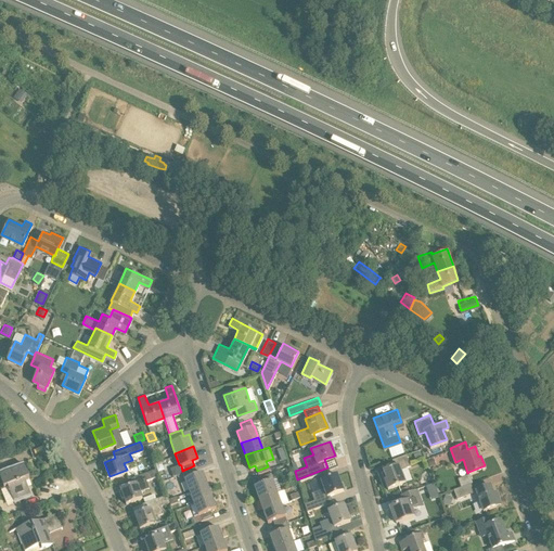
[(387,487),(406,481),(400,466),(410,463),(406,451),(391,457),(394,464),(383,469),(386,477),(384,477),(387,487)]
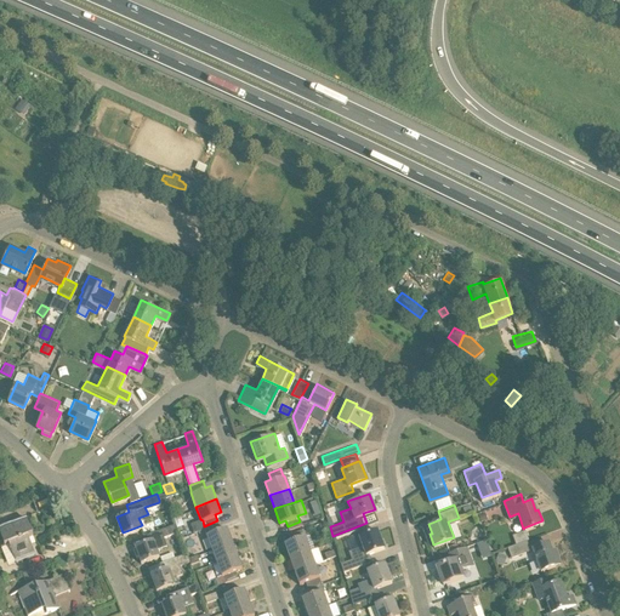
[(32,531),(26,514),(26,513),(15,518),(16,519),(0,525),(6,542),(10,541),(17,559),(35,552),(27,532),(32,531)]
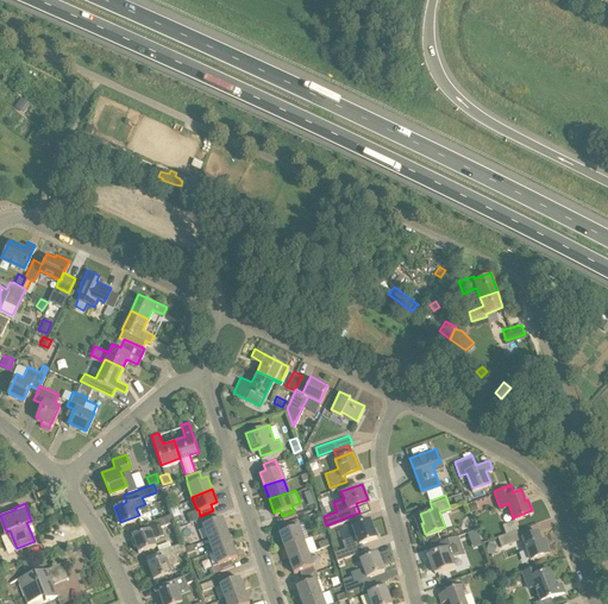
[(207,536),(227,528),(221,515),(215,517),(213,510),(200,516),(202,522),(202,523),(207,536)]
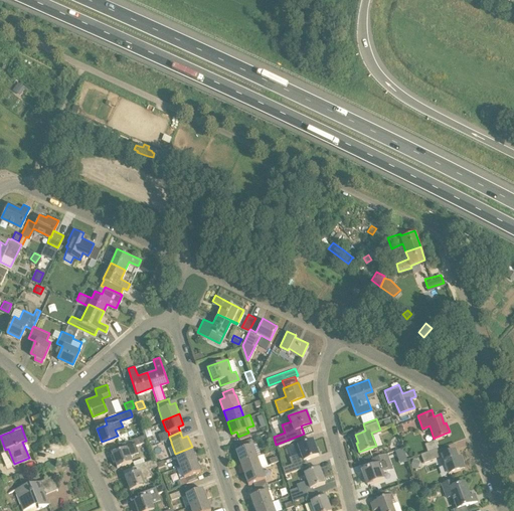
[(138,451),(135,444),(148,439),(145,433),(121,442),(123,448),(112,452),(117,465),(132,459),(130,454),(138,451)]
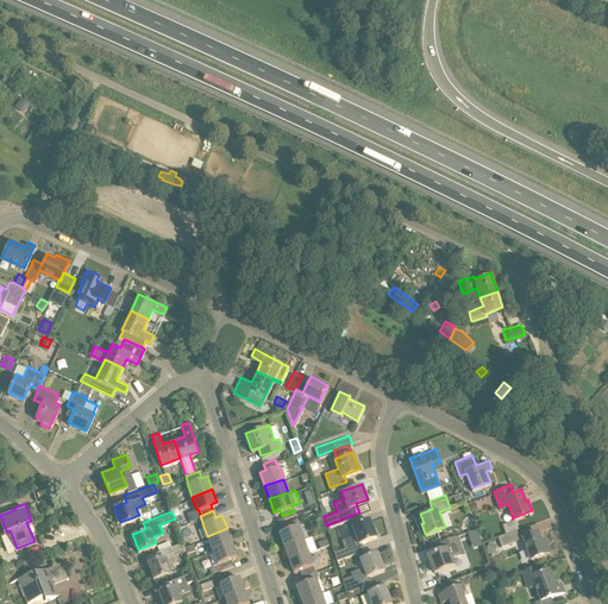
[(279,530),(283,543),(304,538),(308,535),(304,522),(299,524),(295,517),(282,522),(284,529),(279,530)]
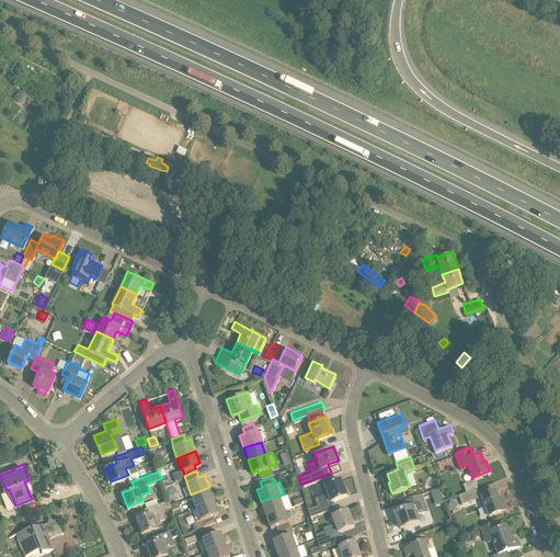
[(335,506),(332,499),(346,493),(340,477),(323,484),(327,491),(315,497),(317,503),(307,508),(310,514),(335,506)]
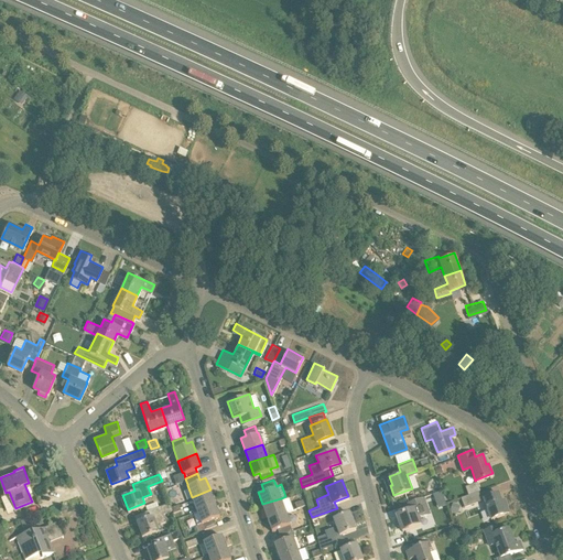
[(464,504),(480,497),(477,488),(467,492),(461,495),(464,504)]
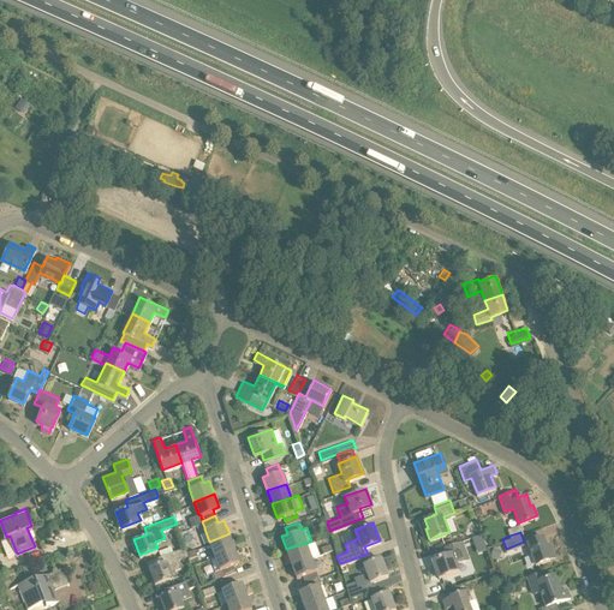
[(213,555),(234,548),(230,533),(209,542),(213,555)]
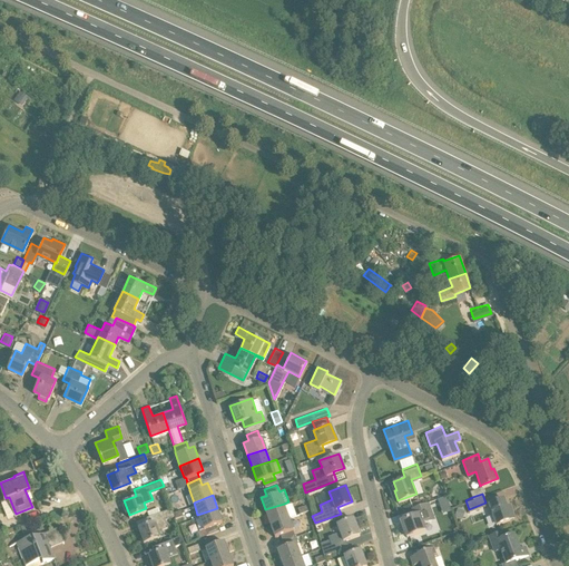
[(496,521),(513,515),(509,503),(506,504),(503,496),(488,501),(496,521)]
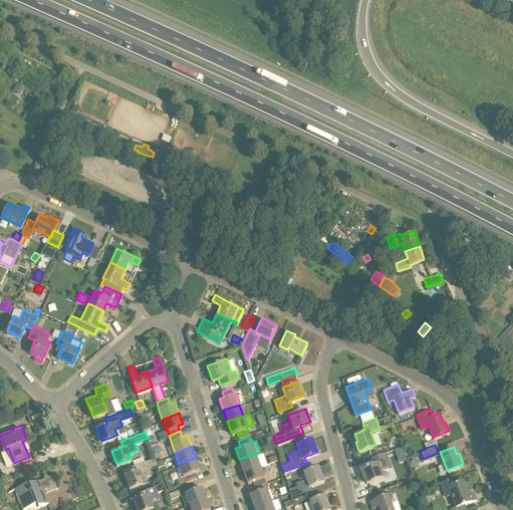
[(374,462),(360,467),(366,481),(383,474),(381,469),(391,465),(385,450),(371,455),(374,462)]
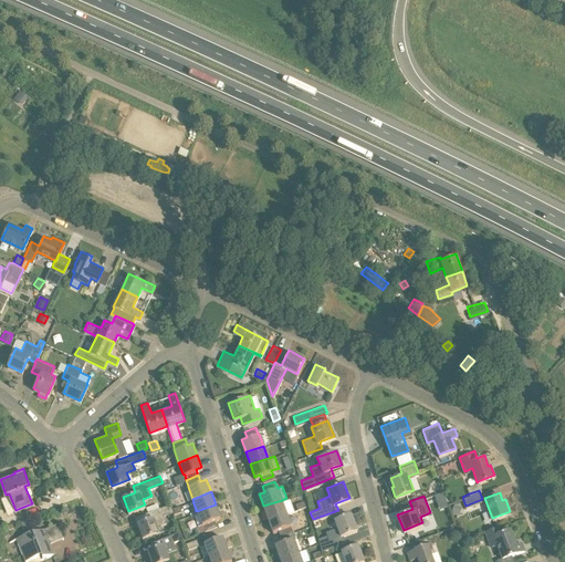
[(286,512),(282,500),(263,506),(268,519),(286,512)]
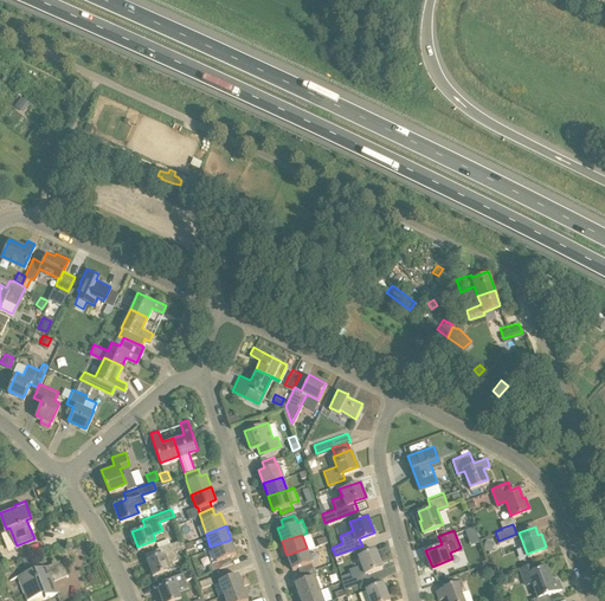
[(494,540),(486,536),(483,544),(491,548),(494,540)]
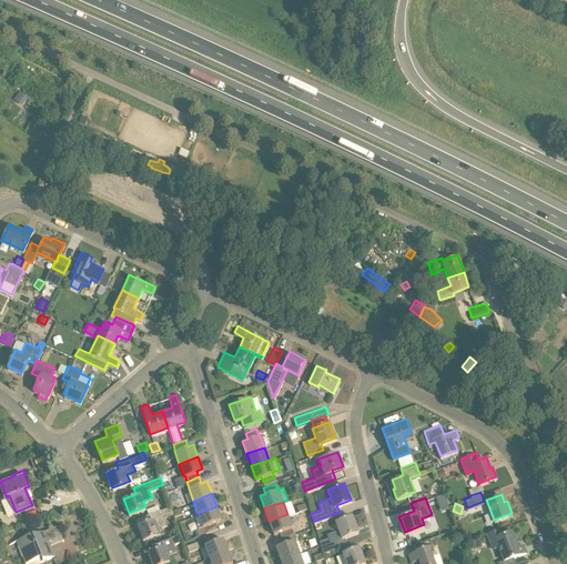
[(216,506),(196,513),(201,524),(203,526),(204,531),(218,526),(215,520),(221,519),(216,506)]
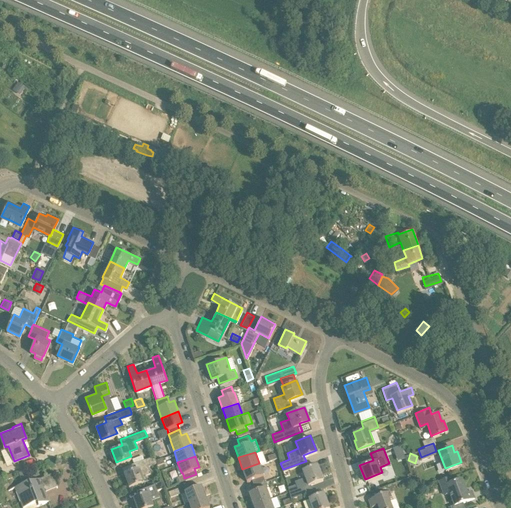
[(147,478),(145,472),(149,471),(144,457),(143,457),(133,461),(135,468),(124,472),(129,485),(143,480),(143,479),(147,478)]
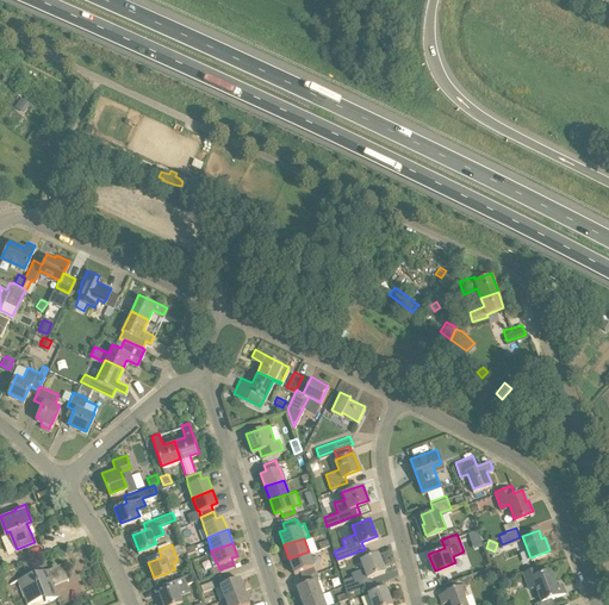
[(302,575),(315,571),(312,565),(314,563),(309,552),(289,559),(293,572),(299,569),(302,575)]
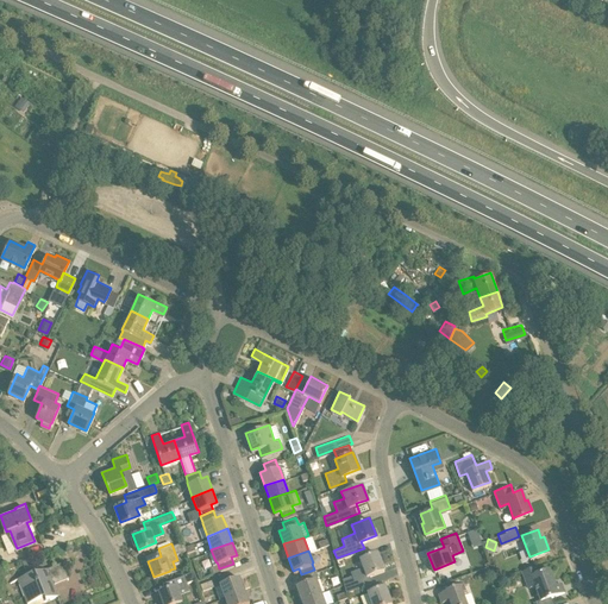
[(371,580),(369,573),(383,568),(381,561),(377,551),(358,557),(363,570),(342,577),(345,589),(344,590),(345,591),(364,583),(371,580)]
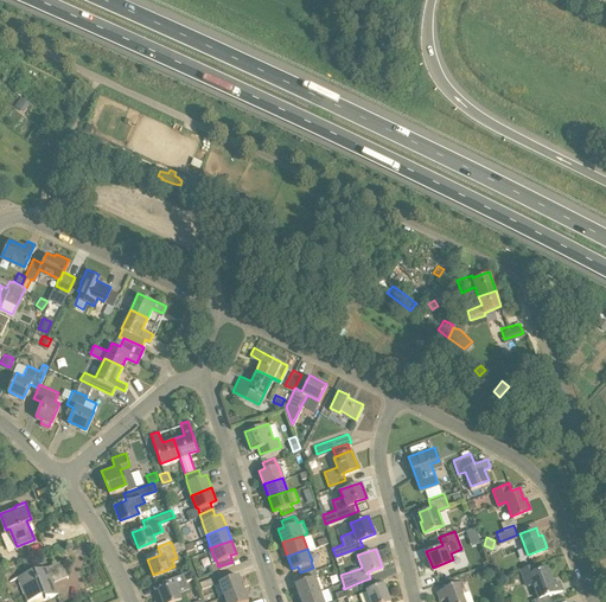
[(20,555),(24,564),(32,561),(29,551),(20,555)]
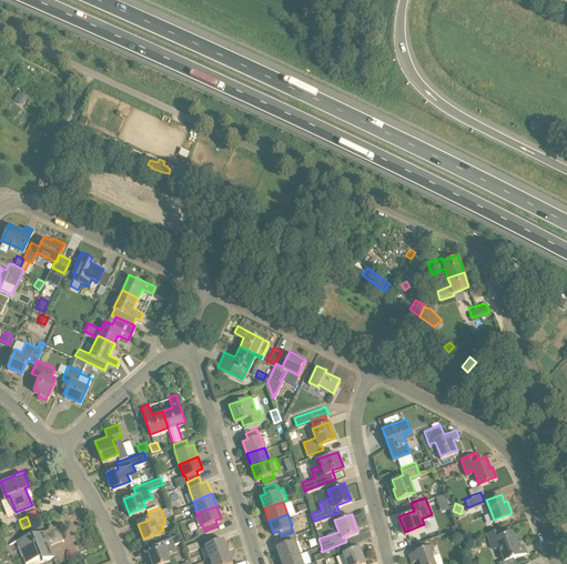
[(50,543),(63,537),(57,523),(33,533),(32,532),(17,539),(26,563),(30,563),(54,554),(50,543)]
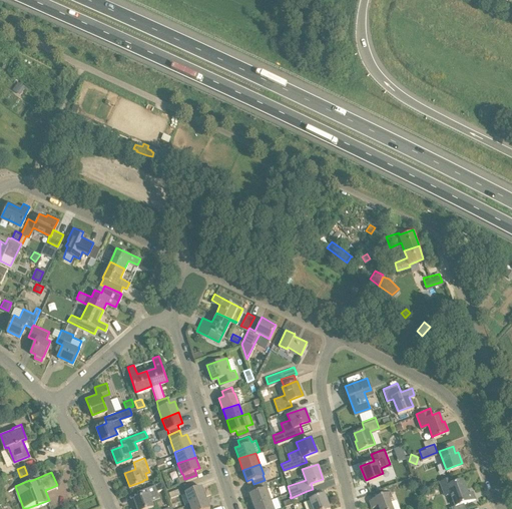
[(467,492),(462,478),(454,481),(451,475),(438,479),(444,494),(449,492),(454,504),(451,505),(451,508),(459,508),(465,507),(463,501),(475,497),(472,490),(467,492)]
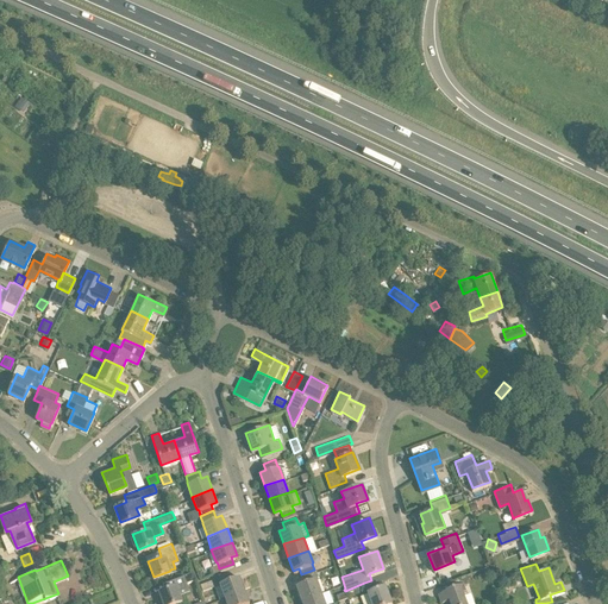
[(188,589),(186,580),(196,577),(194,570),(173,577),(162,580),(164,587),(158,590),(163,603),(168,603),(180,599),(177,592),(188,589)]
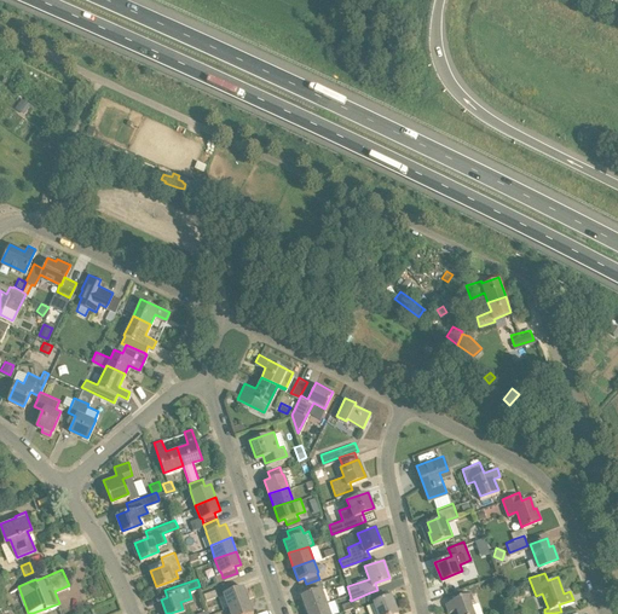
[(306,607),(325,601),(321,588),(322,586),(319,579),(306,584),(309,591),(301,594),(306,607)]
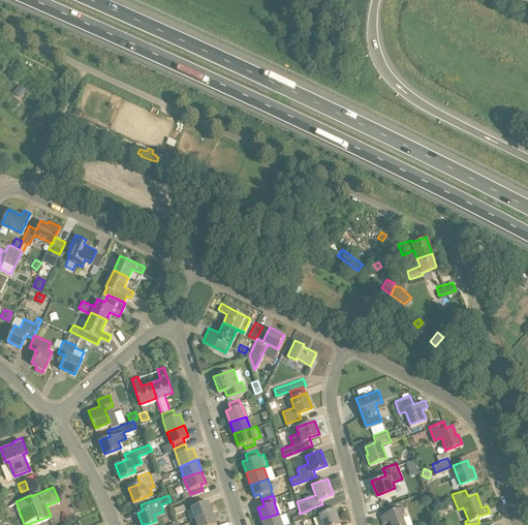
[(191,506),(194,517),(194,518),(212,512),(208,500),(203,501),(199,496),(189,500),(191,506)]
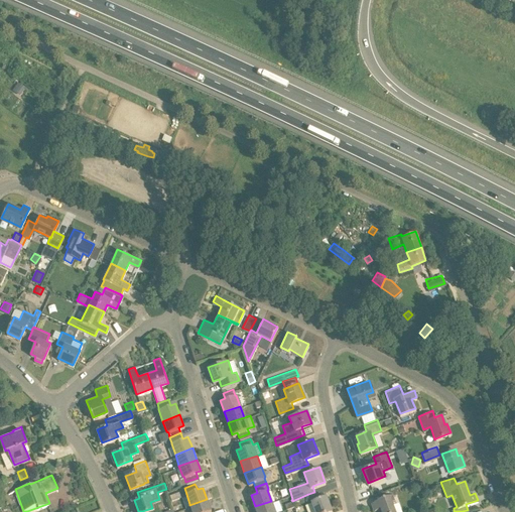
[(392,494),(395,493),(397,493),(394,486),(381,491),(383,497),(371,502),(373,509),(379,507),(381,511),(395,511),(391,502),(395,501),(392,494)]
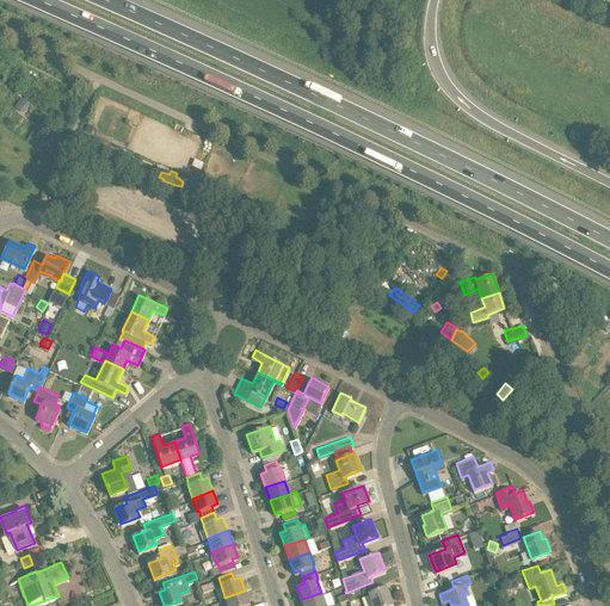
[(386,605),(393,604),(386,586),(369,593),(373,605),(368,605),(386,605)]
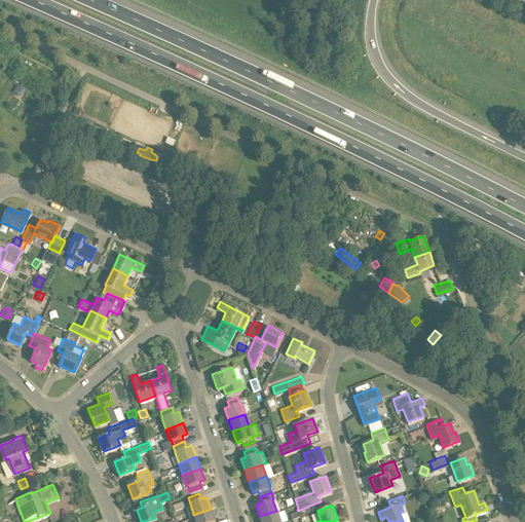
[(210,521),(215,520),(211,509),(193,515),(195,521),(210,521)]
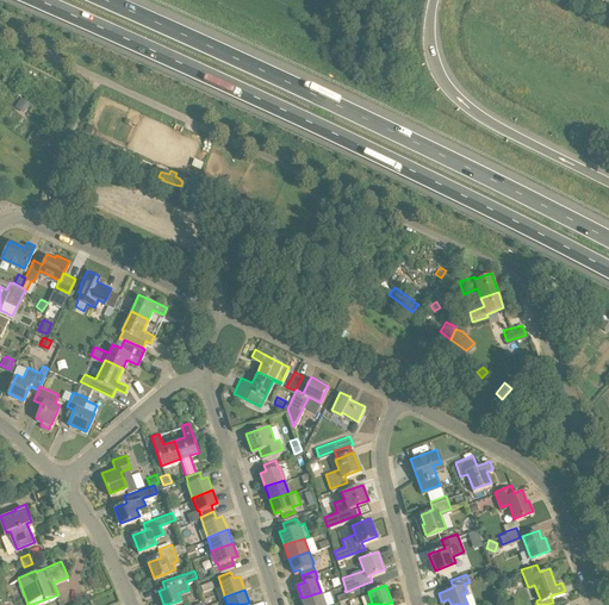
[(303,604),(324,604),(325,604),(321,592),(302,598),(303,604)]
